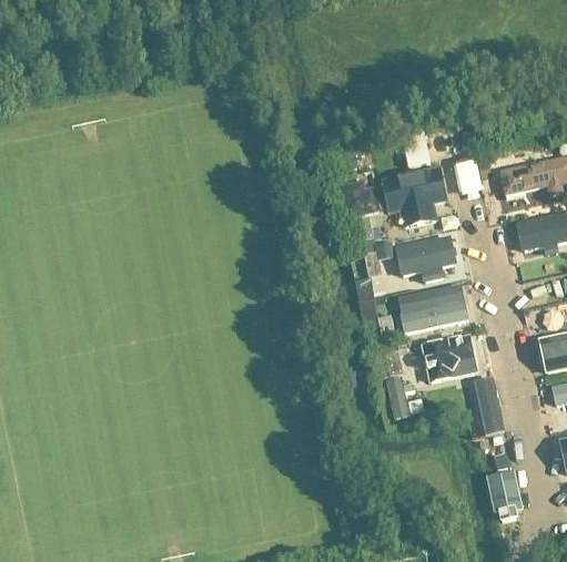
[(566,154),(499,170),(504,193),(545,184),(547,196),(566,192),(566,186),(565,181),(566,180),(566,154)]
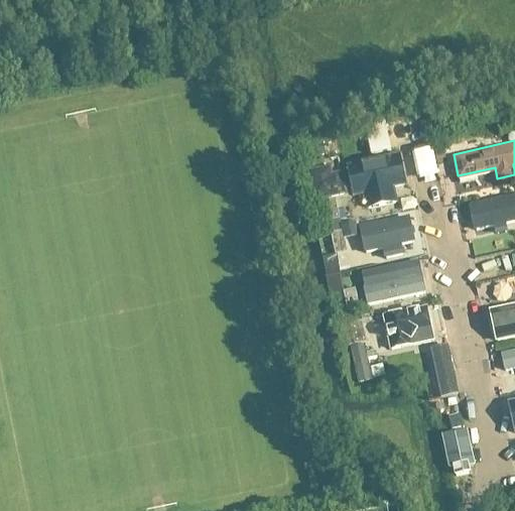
[(435,149),(433,149),(434,154),(435,159),(446,157),(443,147),(435,149)]
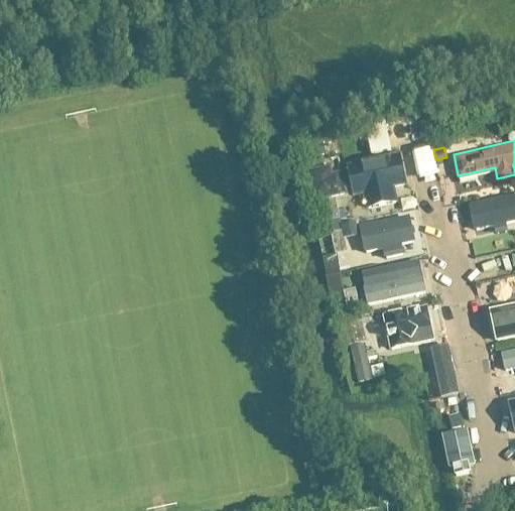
[(400,151),(345,164),(351,193),(359,190),(362,206),(398,198),(395,183),(407,181),(400,151)]
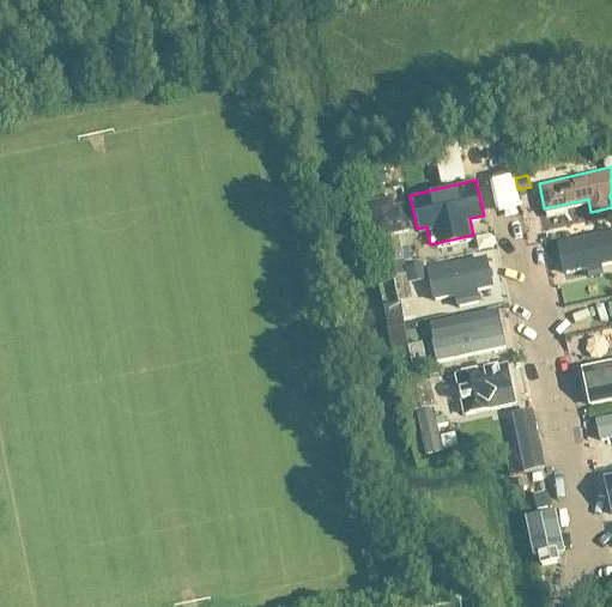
[(375,238),(382,236),(388,266),(405,262),(399,232),(405,231),(394,182),(364,188),(375,238)]
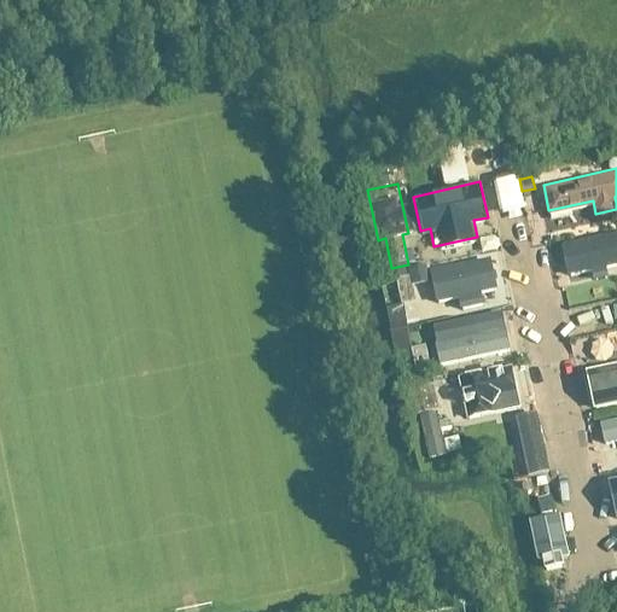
[(616,227),(560,240),(566,269),(591,264),(592,272),(606,269),(605,260),(616,257),(616,227)]
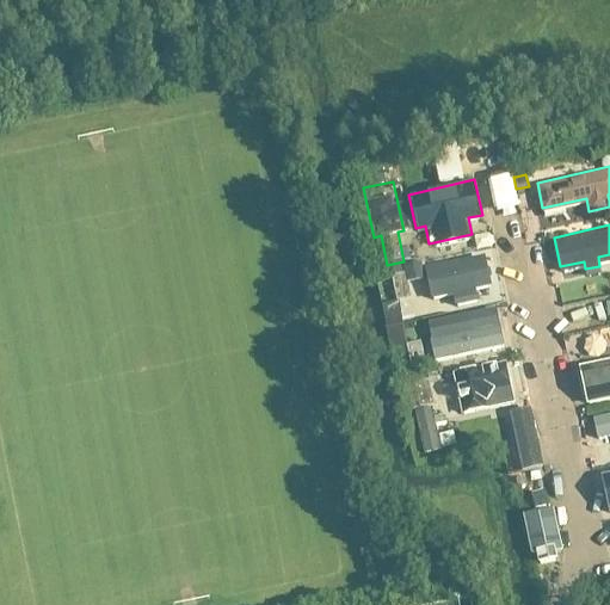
[(485,249),(423,261),(423,259),(402,264),(405,277),(427,272),(432,295),(451,291),(454,302),(476,297),(474,286),(492,283),(485,249)]
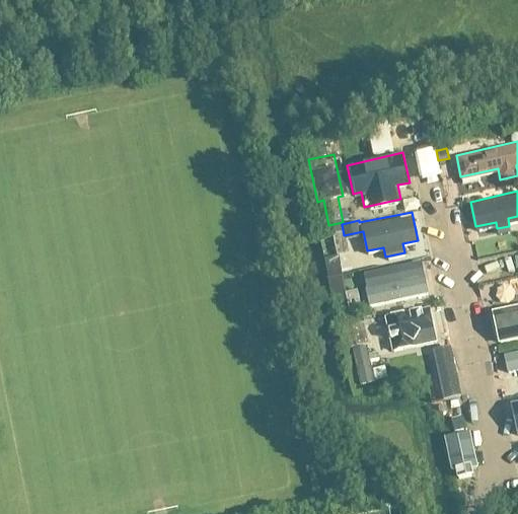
[(422,258),(364,271),(371,303),(429,290),(422,258)]
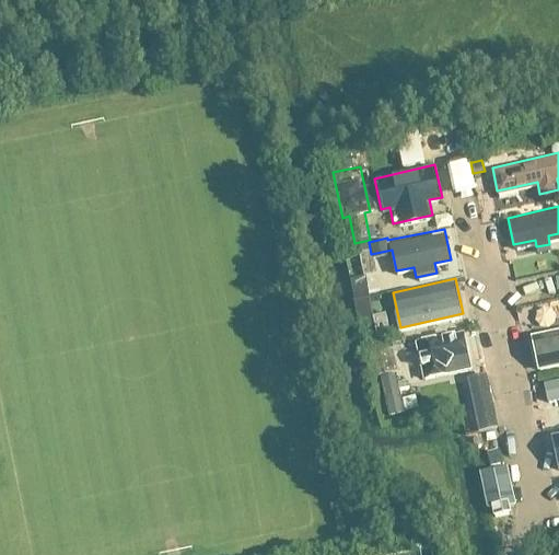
[(387,324),(395,322),(393,311),(368,318),(373,340),(391,336),(387,324)]
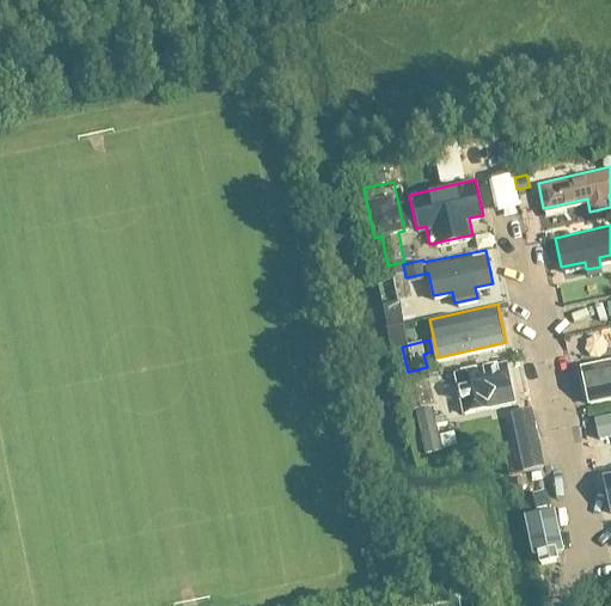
[(610,356),(579,363),(587,401),(610,395),(610,356)]
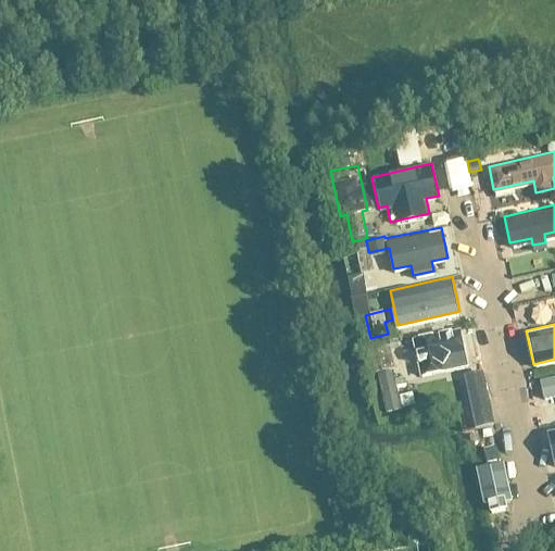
[(461,327),(412,337),(419,374),(468,364),(461,327)]
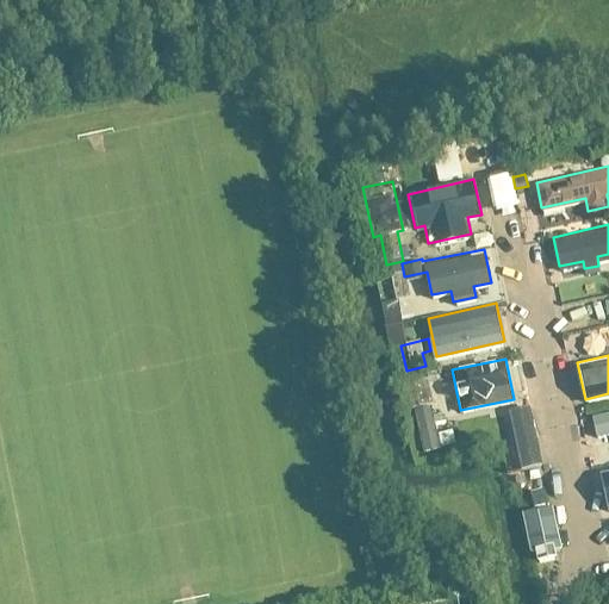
[(414,375),(418,412),(453,408),(451,391),(453,391),(451,371),(414,375)]
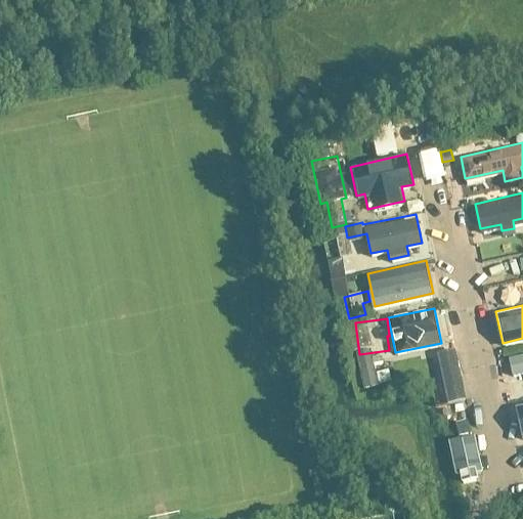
[(522,352),(508,356),(512,375),(522,372),(522,352)]
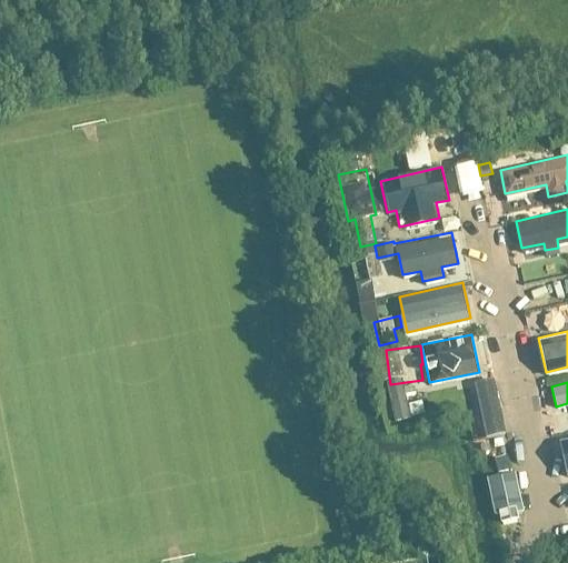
[(494,385),(470,390),(474,412),(497,408),(494,385)]
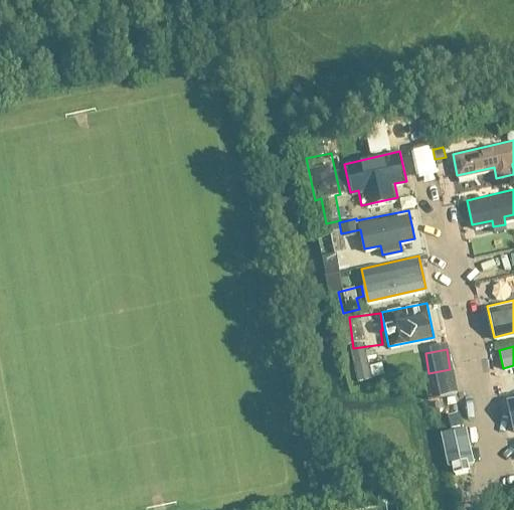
[(458,410),(448,413),(451,428),(461,426),(458,410)]
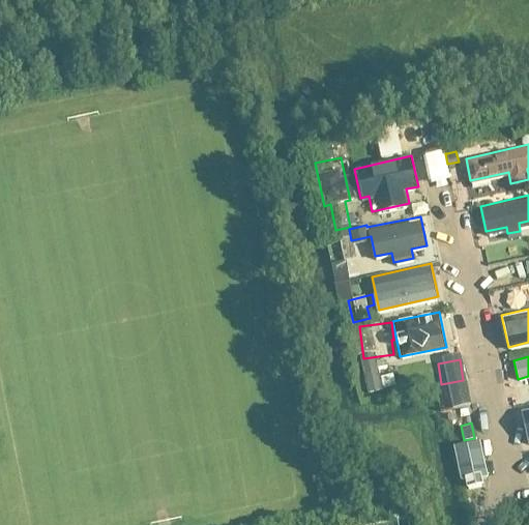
[(461,443),(454,444),(463,479),(466,478),(468,488),(470,488),(483,485),(482,477),(489,475),(479,439),(461,443)]
